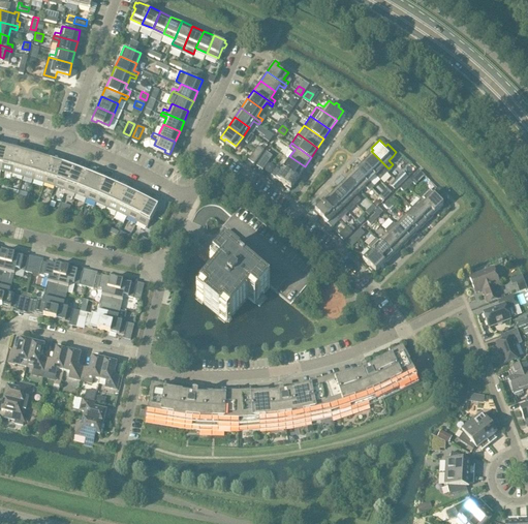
[(12,170),(19,148),(7,145),(2,166),(12,170)]
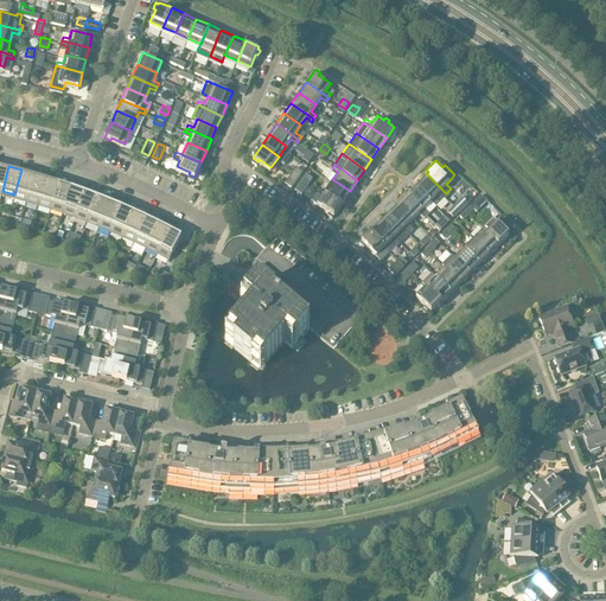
[(292,184),(300,172),(294,167),(286,179),(292,184)]
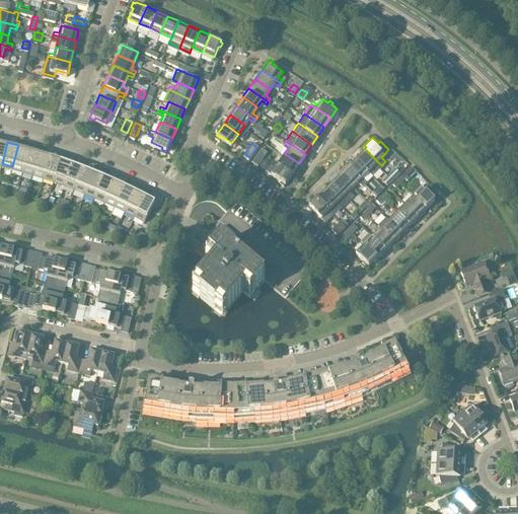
[(23,169),(29,148),(18,145),(12,166),(23,169)]
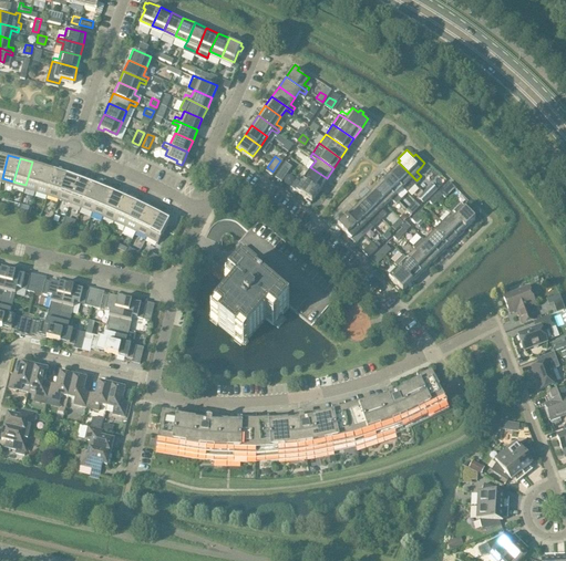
[(37,188),(44,165),(32,162),(26,185),(37,188)]
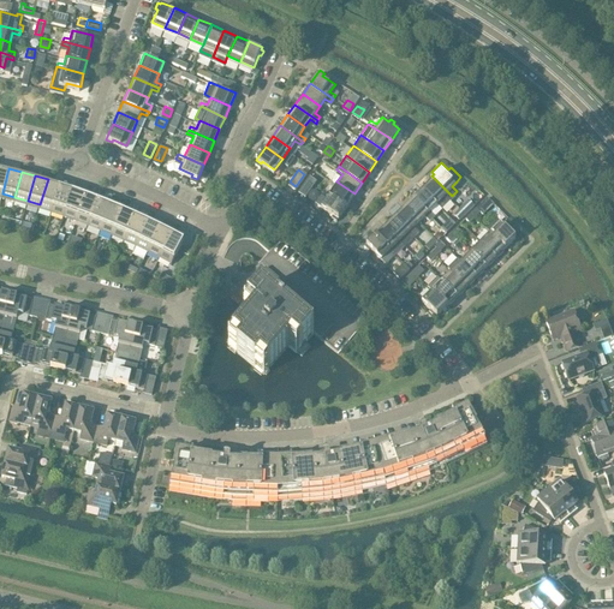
[(452,196),(431,175),(423,185),(437,199),(442,206),(452,196)]
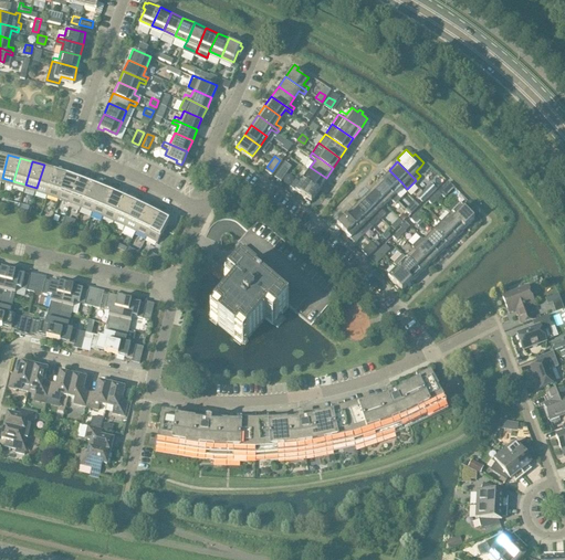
[(281,177),(289,166),(283,162),(275,172),(281,177)]
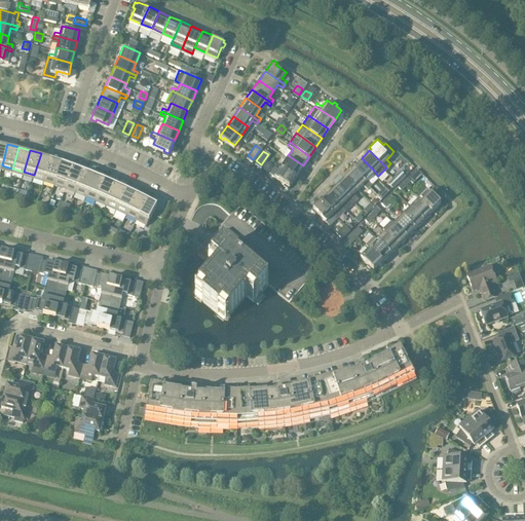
[(44,178),(51,156),(41,153),(34,175),(44,178)]
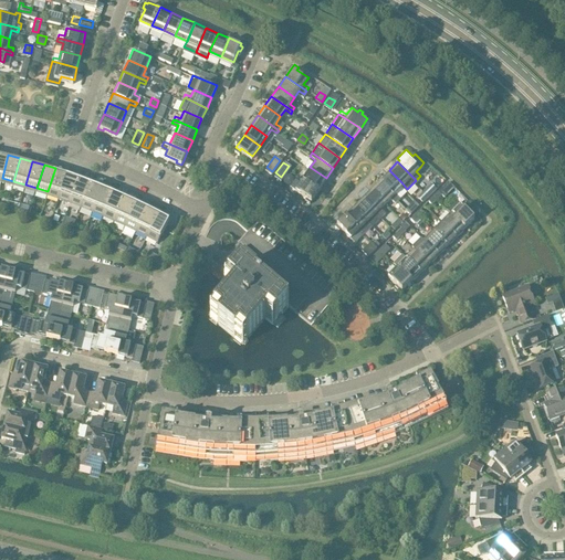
[(326,178),(310,167),(303,176),(318,187),(326,178)]
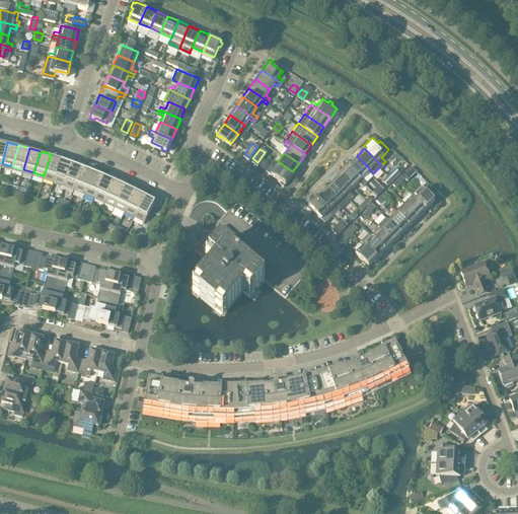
[(55,179),(62,158),(51,154),(44,175),(55,179)]
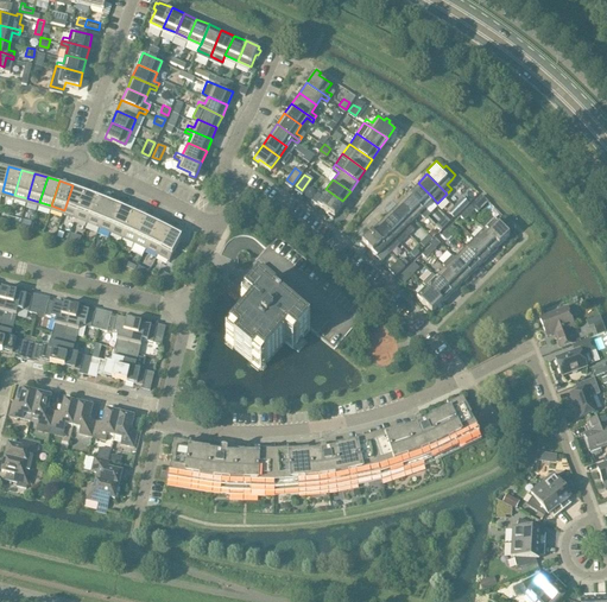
[(432,197),(418,183),(409,192),(428,211),(431,209),(427,204),(432,197)]
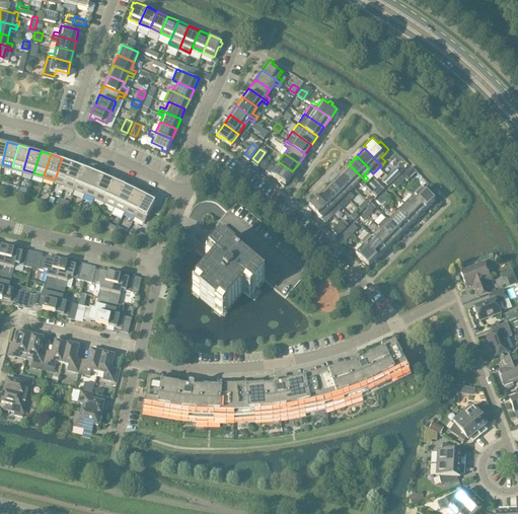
[(65,182),(72,162),(62,158),(55,179),(65,182)]
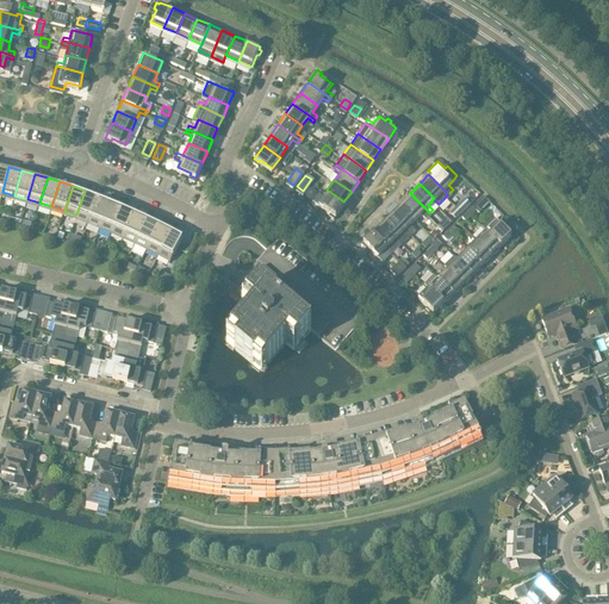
[(343,201),(327,190),(321,186),(315,194),(316,199),(331,210),(330,212),(335,216),(337,211),(343,201)]
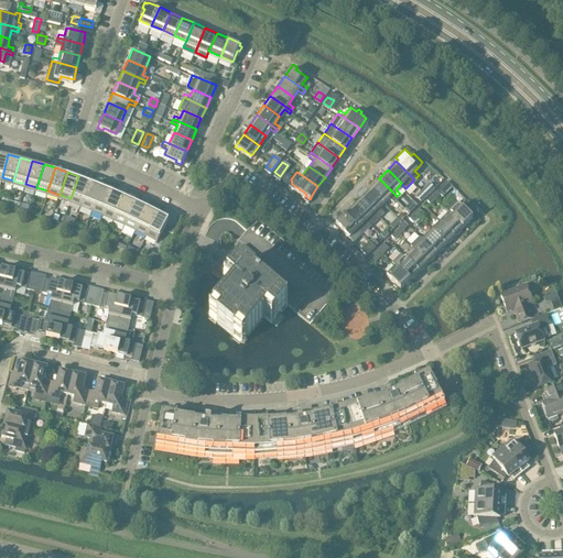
[(82,203),(90,179),(78,176),(71,198),(82,203)]
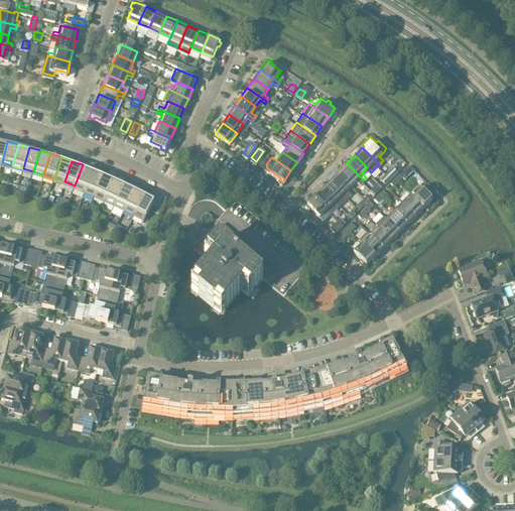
[(363,179),(347,163),(339,170),(352,183),(357,177),(361,182),(363,179)]
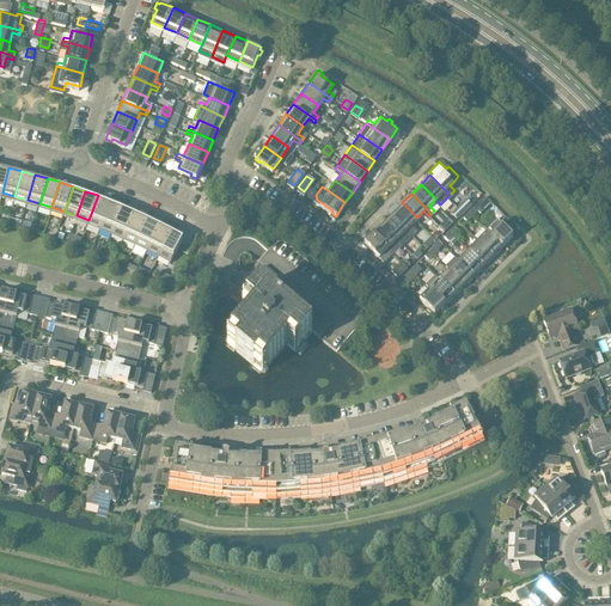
[(464,209),(474,200),(469,194),(458,203),(464,209)]
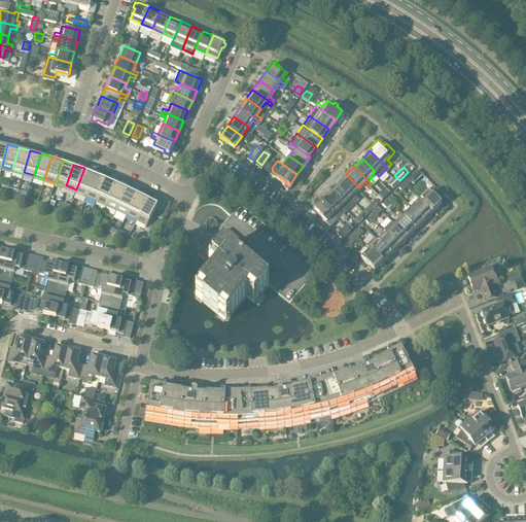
[(86,194),(95,173),(84,168),(76,189),(86,194)]
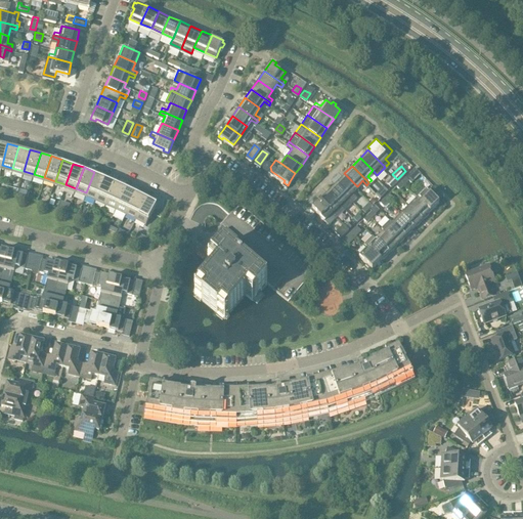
[(96,197),(105,176),(94,172),(86,192),(96,197)]
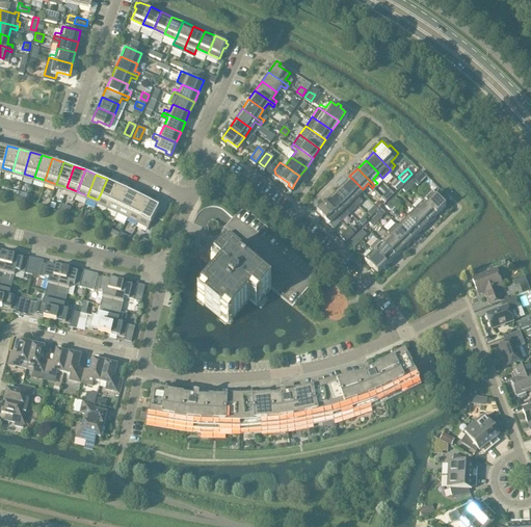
[(363,189),(349,176),(342,184),(359,201),(363,196),(359,192),(363,189)]
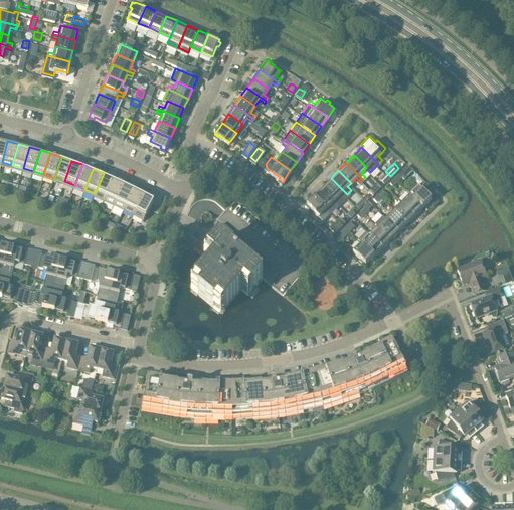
[(390,176),(385,171),(381,176),(385,180),(390,176)]
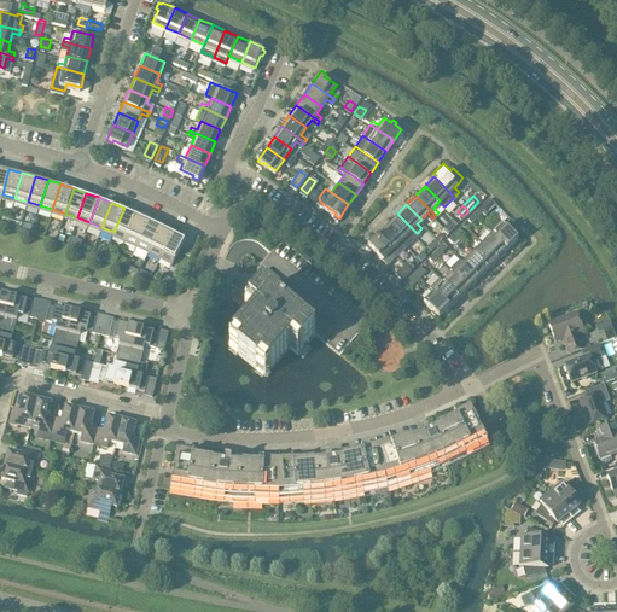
[(126,238),(137,213),(124,208),(114,232),(126,238)]
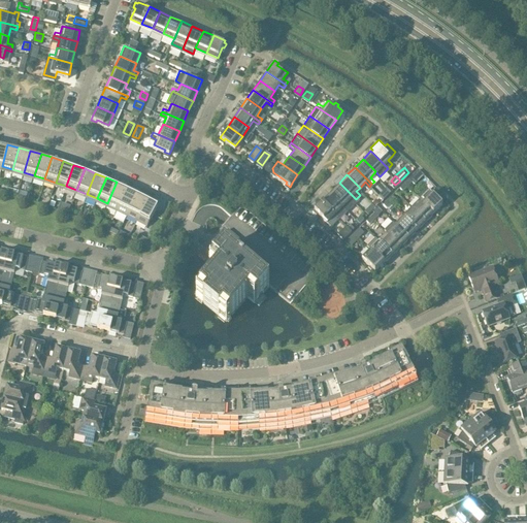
[(118,207),(127,187),(117,182),(107,203),(118,207)]
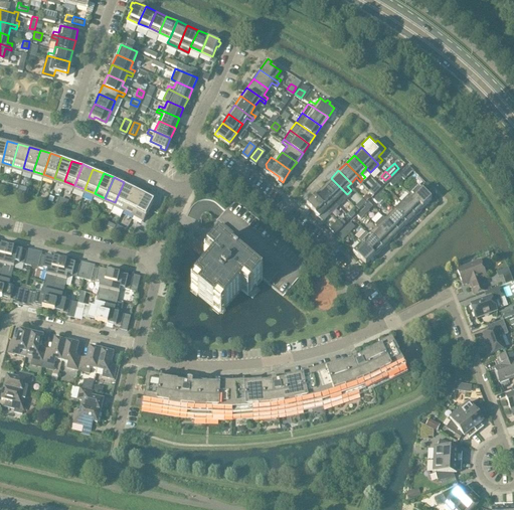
[(347,194),(331,178),(323,185),(340,202),(347,195),(347,194)]
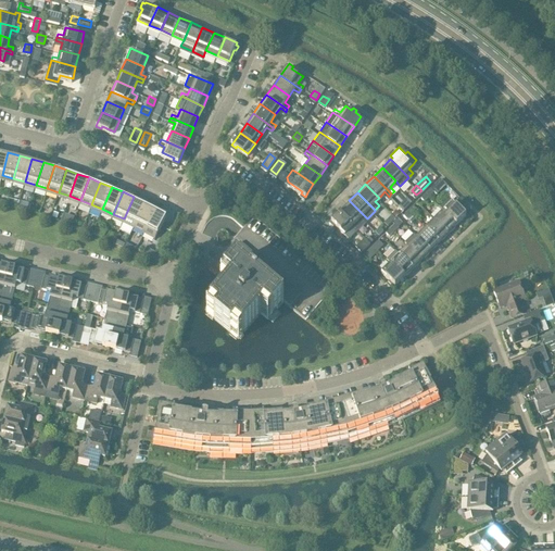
[(467,208),(466,207),(463,204),(462,205),(449,193),(440,202),(443,207),(457,221),(467,211),(465,210),(467,208)]
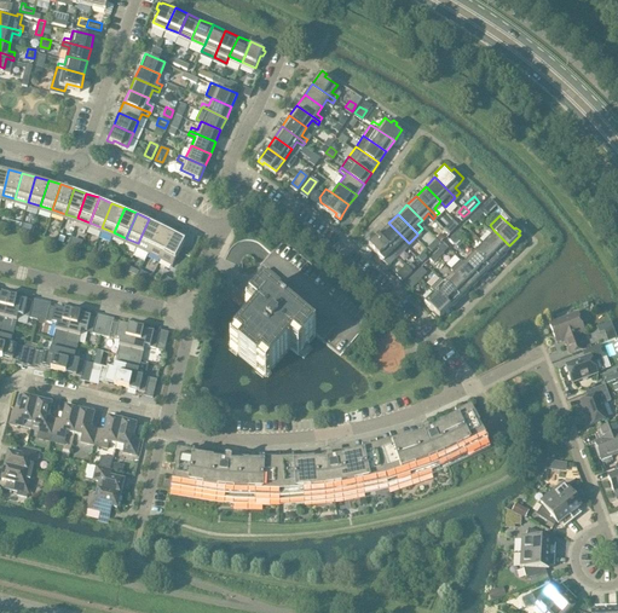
[(149,249),(161,225),(149,219),(138,243),(149,249)]
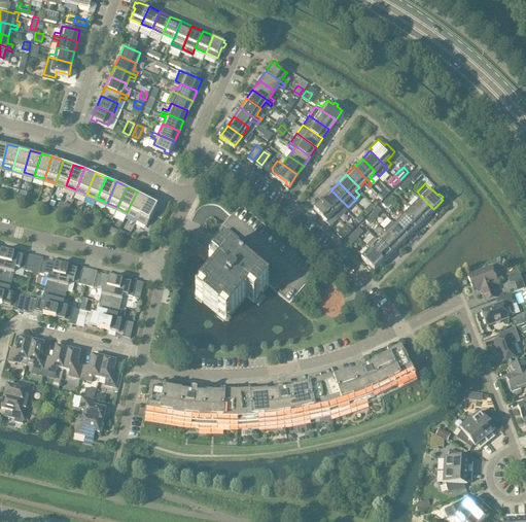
[(348,207),(330,189),(322,198),(336,210),(340,215),(348,207)]
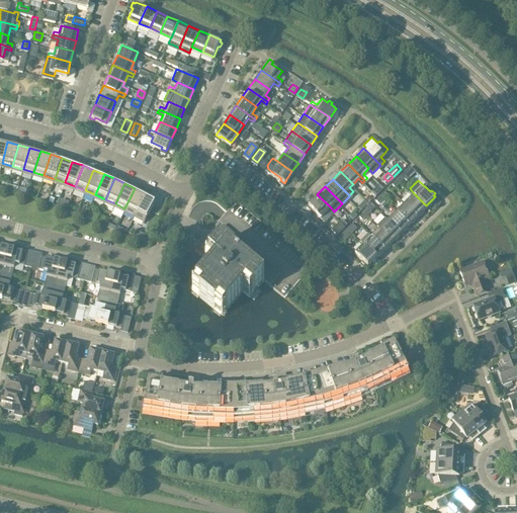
[(135,214),(145,193),(135,188),(124,208),(135,214)]
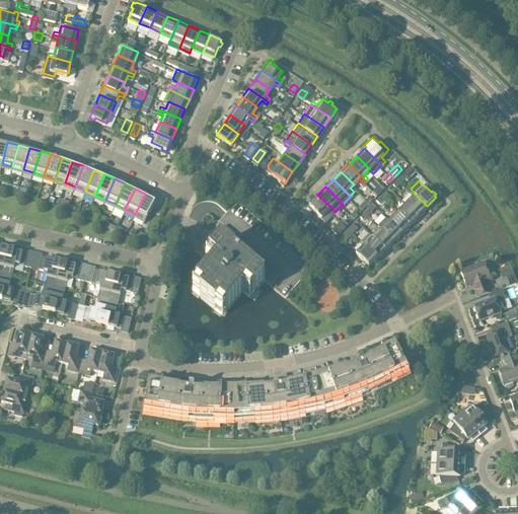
[(381,193),(377,197),(380,201),(381,200),(384,203),(388,200),(384,196),(385,196),(381,193)]
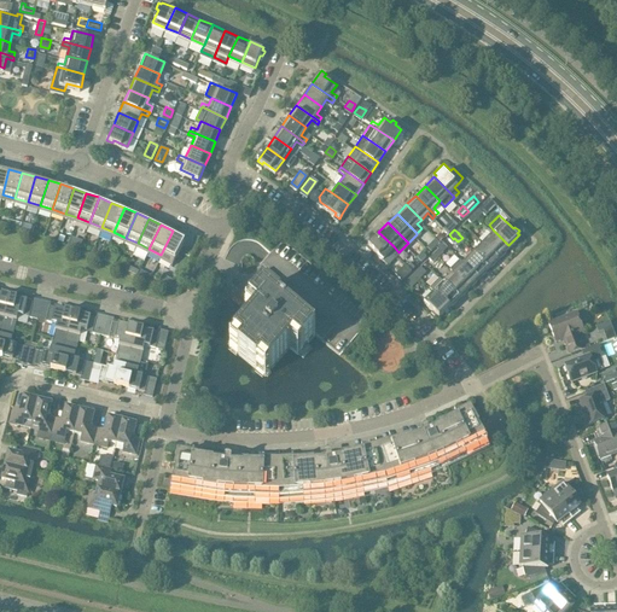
[(508,245),(493,229),(483,239),(499,255),(508,245)]
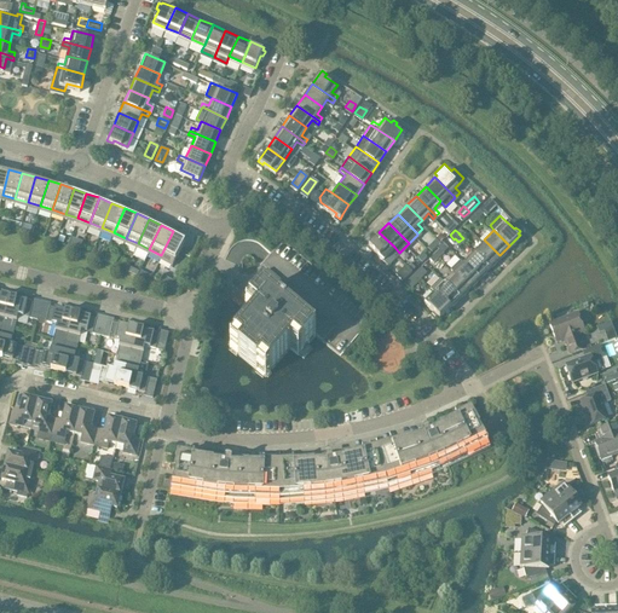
[(173,261),(185,237),(173,231),(161,255),(173,261)]
